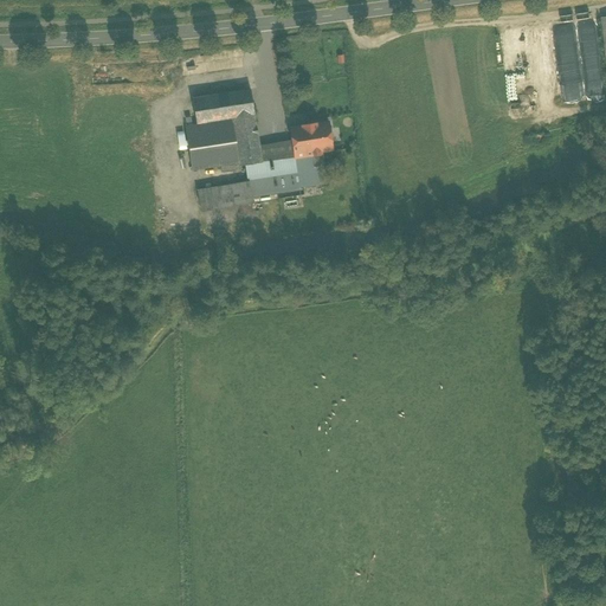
[(192,98),(195,123),(226,118),(232,117),(253,114),(250,90),(192,98)]
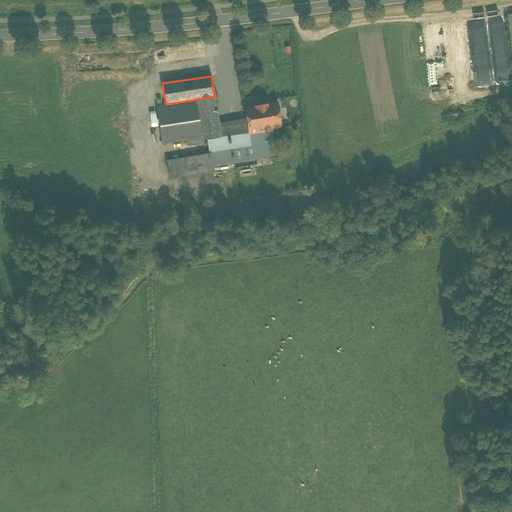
[(221,136),(218,120),(214,96),(196,99),(202,137),(202,140),(208,139),(221,137),(221,136)]
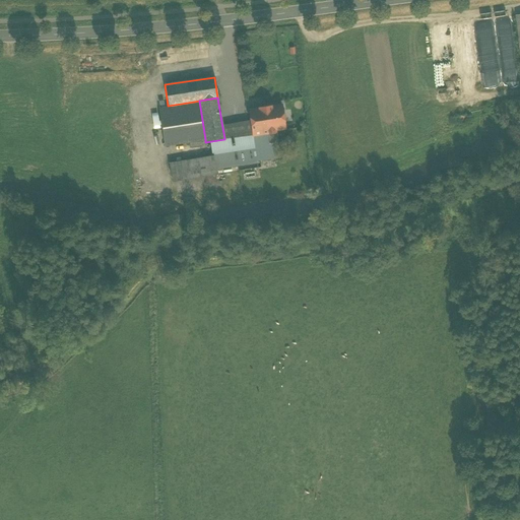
[(165,146),(205,139),(199,101),(194,102),(194,104),(158,109),(165,146)]
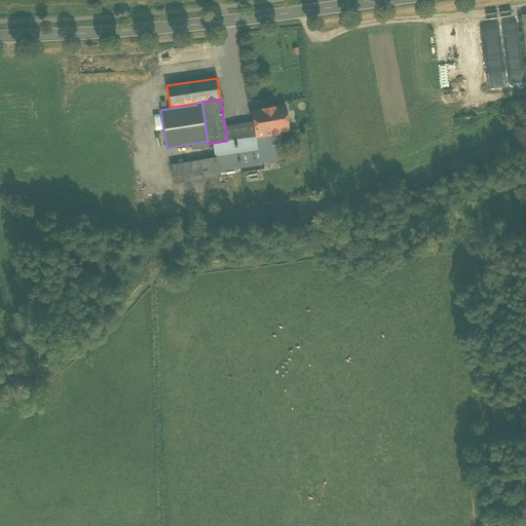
[(285,105),(266,108),(270,135),(271,135),(278,134),(279,132),(289,129),(285,105)]
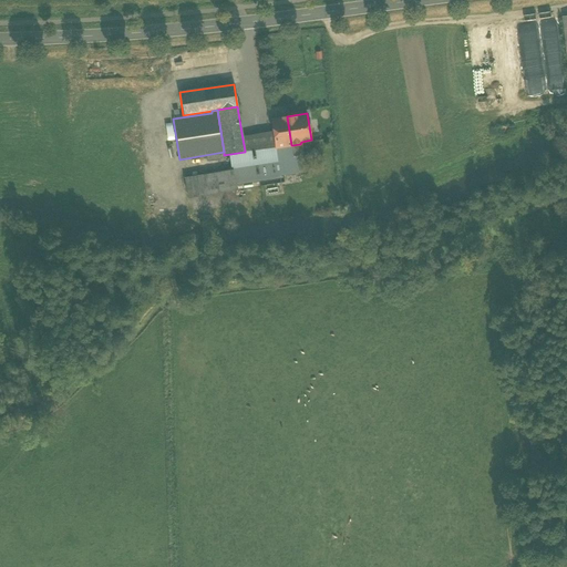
[(280,174),(281,174),(307,169),(305,154),(294,155),(292,145),(291,145),(287,116),(270,119),(272,129),(275,146),(245,151),(245,152),(230,154),(232,167),(234,166),(278,160),(280,174)]
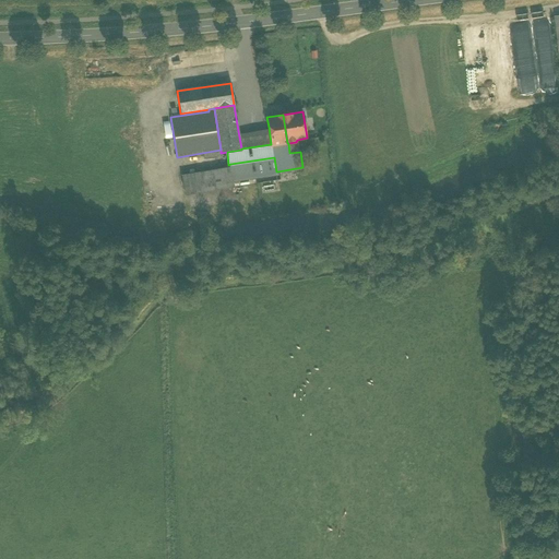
[(238,131),(241,149),(271,144),(269,127),(238,131)]
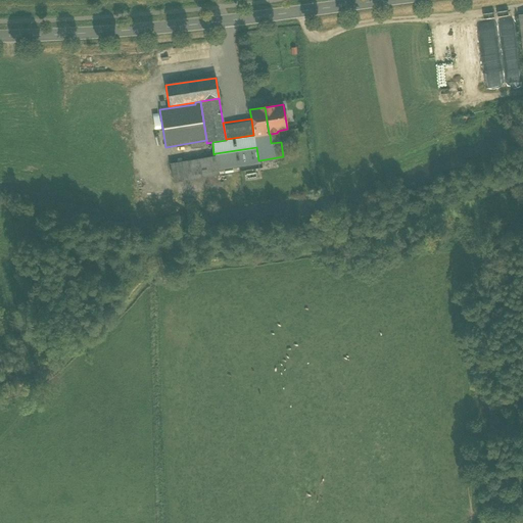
[(215,155),(218,171),(259,163),(259,160),(258,160),(256,147),(216,153),(215,155)]
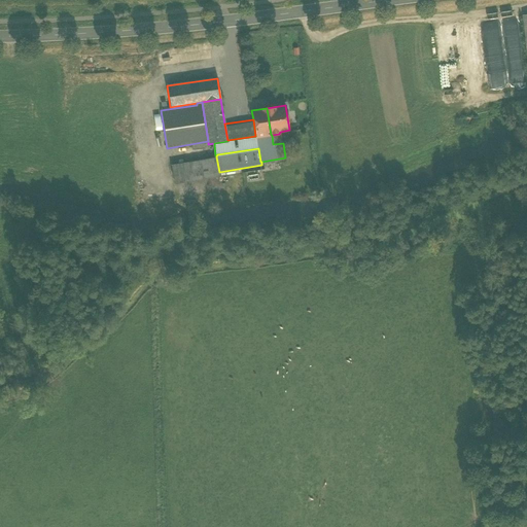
[(216,156),(170,164),(173,183),(219,176),(219,172),(216,156)]
